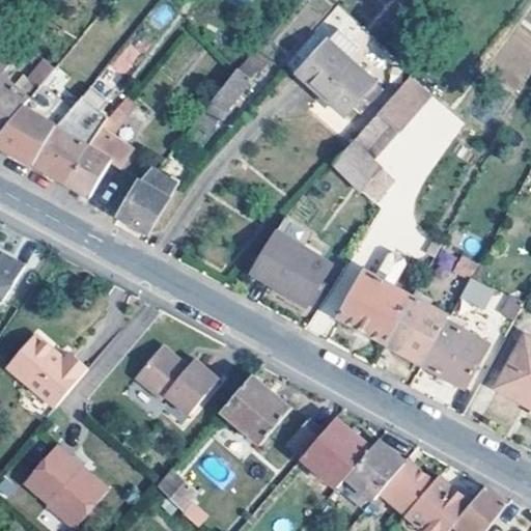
[(0,74),(1,74),(21,50),(5,38),(0,45),(0,74)]
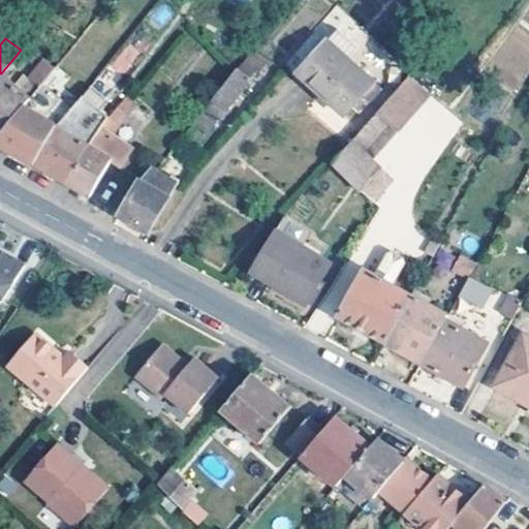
[(374,81),(329,38),(298,71),(344,114),(374,81)]
